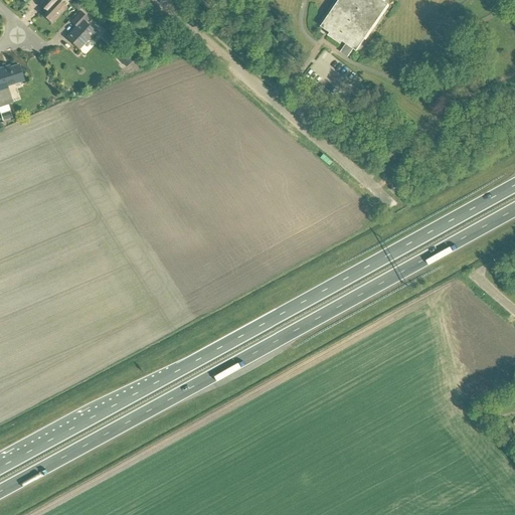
[(39,0),(37,3),(45,10),(47,12),(43,16),(52,24),(67,8),(57,0),(39,0)]
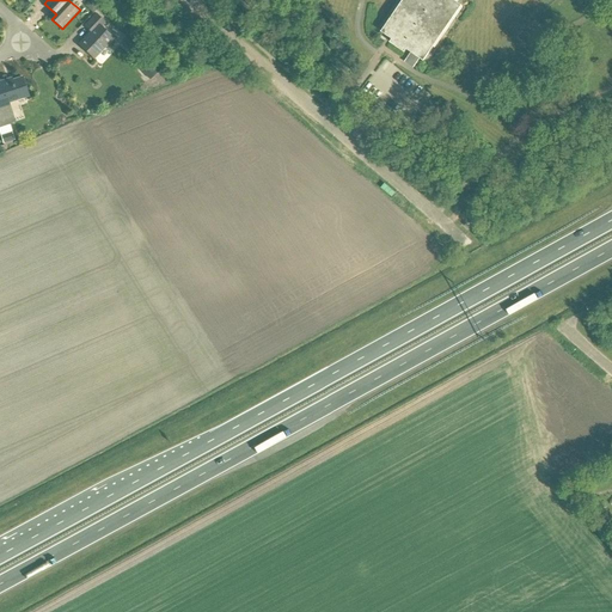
[(403,0),(381,32),(392,40),(390,42),(404,53),(407,49),(411,53),(420,59),(424,61),(463,5),(457,1),(457,0),(403,0)]
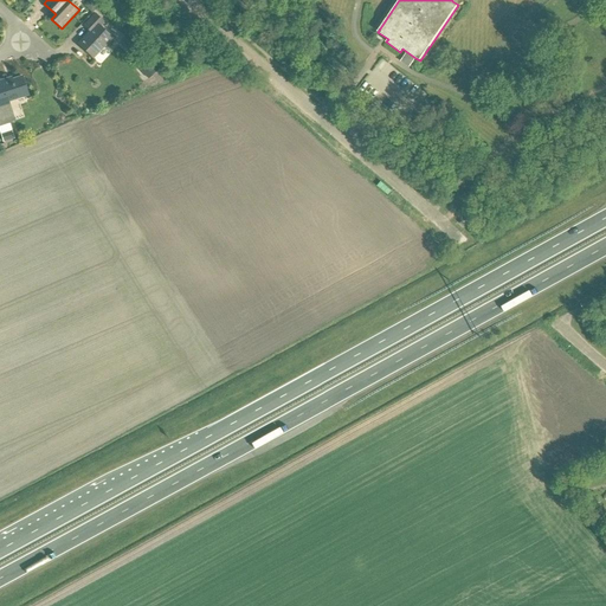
[(104,23),(95,13),(83,26),(89,31),(78,44),(92,58),(113,38),(100,26),(104,23)]
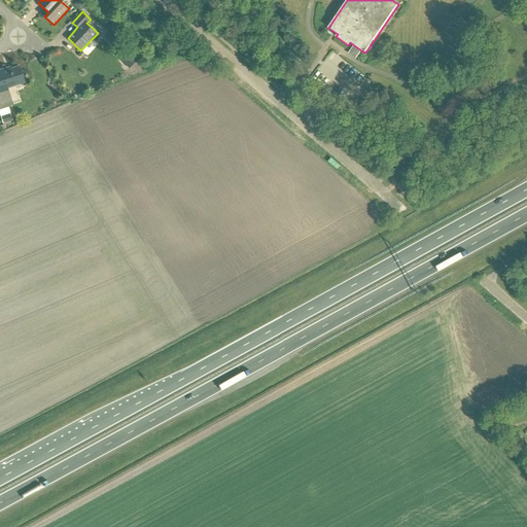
[(350,51),(349,54),(356,59),(361,50),(354,45),(350,51)]
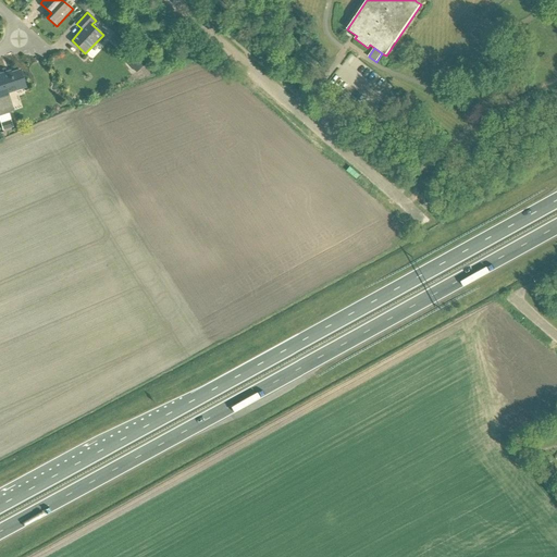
[(0,115),(14,111),(9,93),(25,87),(20,71),(11,74),(11,72),(0,74),(0,115)]
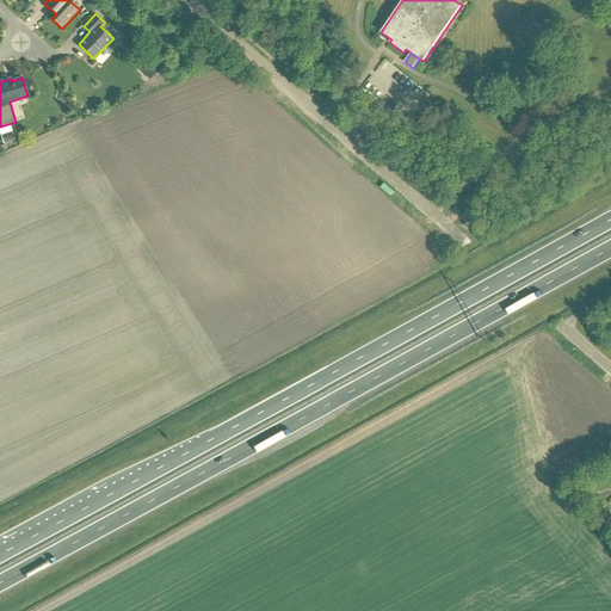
[(0,136),(4,144),(14,140),(12,133),(0,136)]
